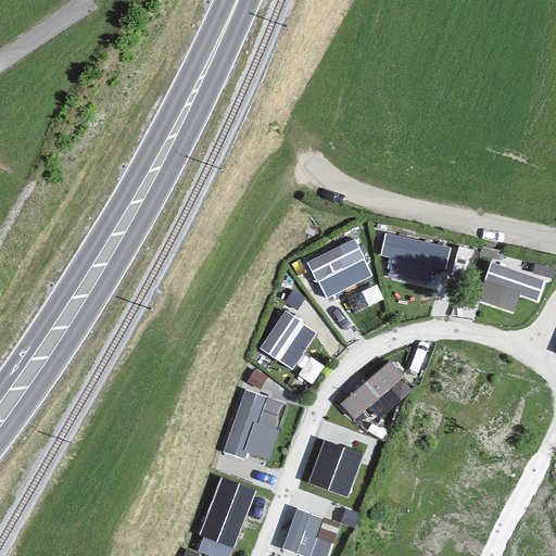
[(392,230),(384,261),(444,276),(452,245),(392,230)]
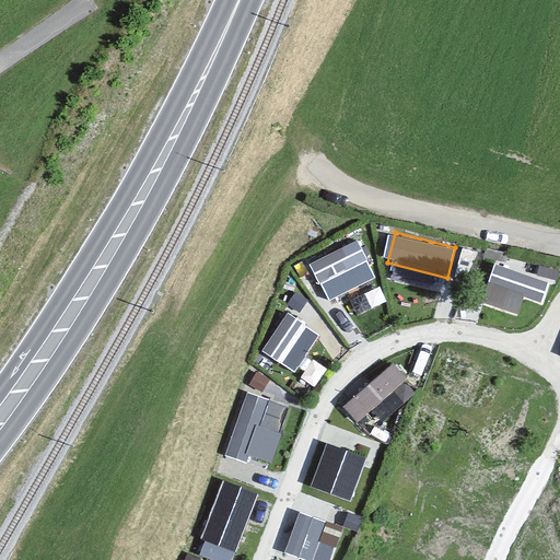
[(361,237),(310,256),(325,298),(375,279),(361,237)]
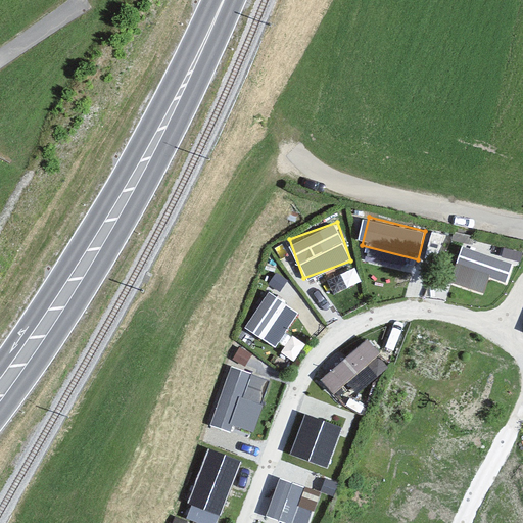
[(509,281),(514,258),(460,245),(452,281),(485,289),(488,277),(509,281)]
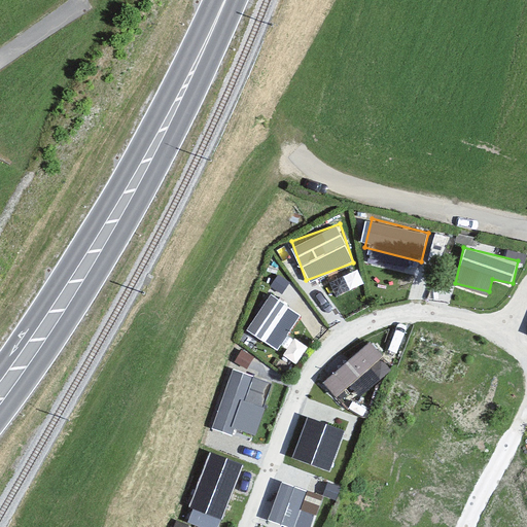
[(278,349),(303,312),(271,290),(246,327),(278,349)]
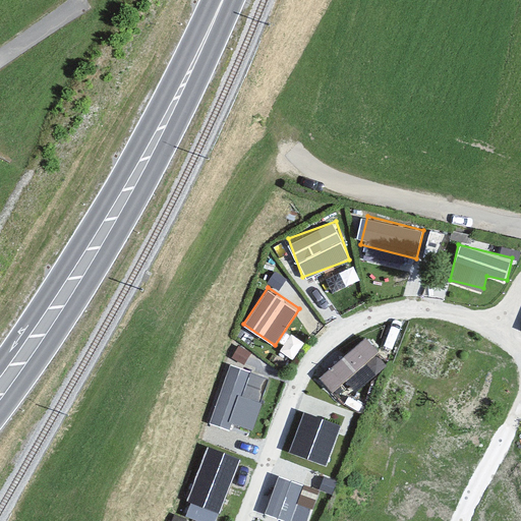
[(352,375),(358,385),(388,364),(368,337),(319,371),(332,390),(352,375)]
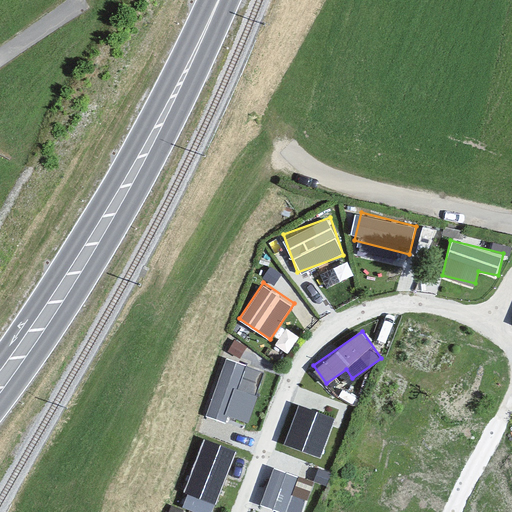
[(205,409),(246,424),(267,369),(227,354),(205,409)]
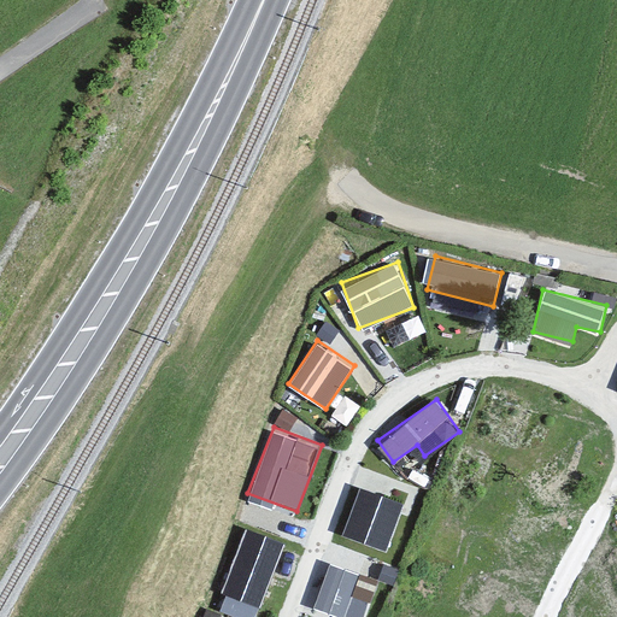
[(386,548),(405,501),(362,485),(342,530),(386,548)]
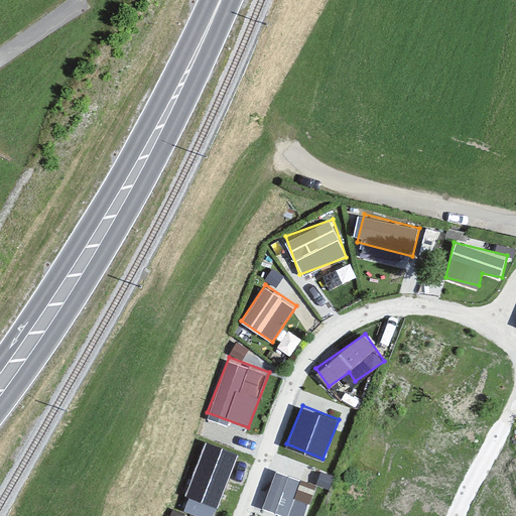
[(203,515),(215,515),(237,452),(205,440),(181,509),(203,515)]
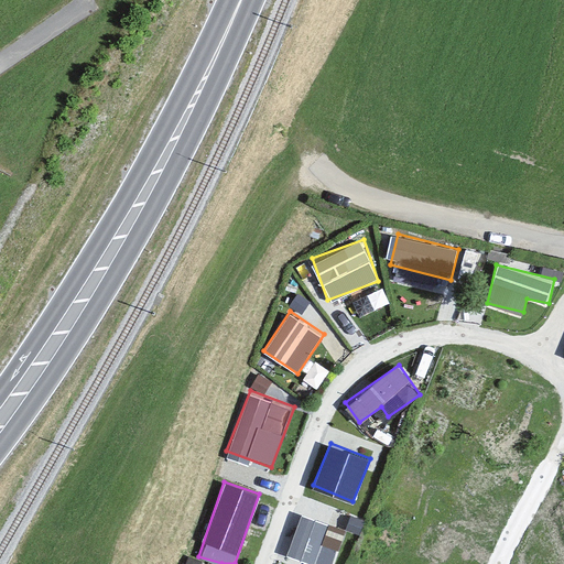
[(321,563),(333,563),(345,525),(300,512),(288,554),(321,563)]
